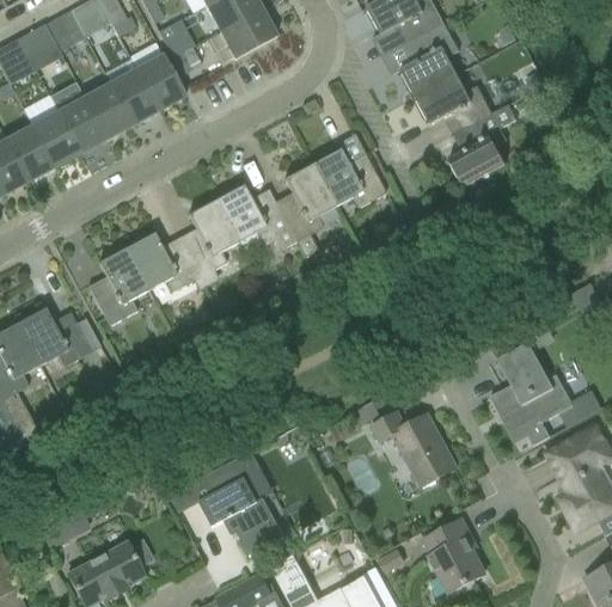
[(84,35),(110,22),(98,0),(86,0),(69,10),(72,13),(84,35)]
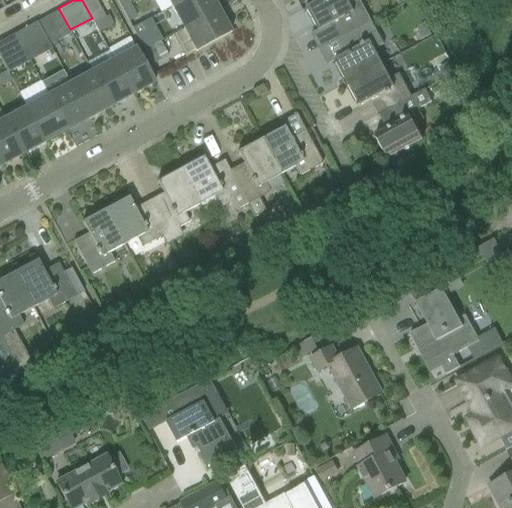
[(93,21),(98,29),(113,22),(108,13),(105,14),(96,0),(82,0),(92,18),(93,21)]
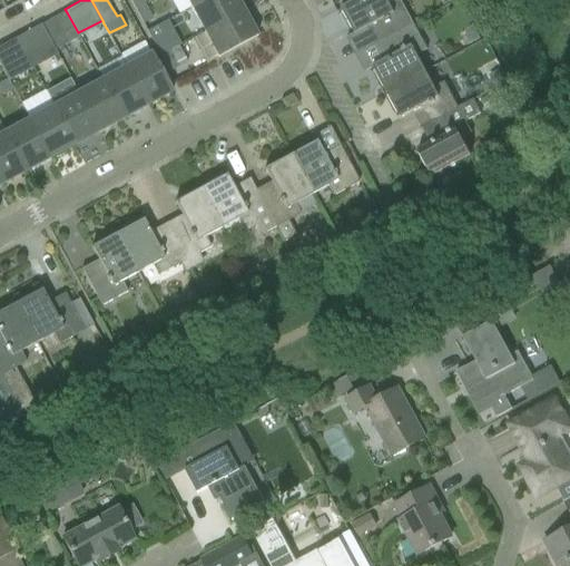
[(134,5),(143,21),(153,16),(144,0),(134,5)]
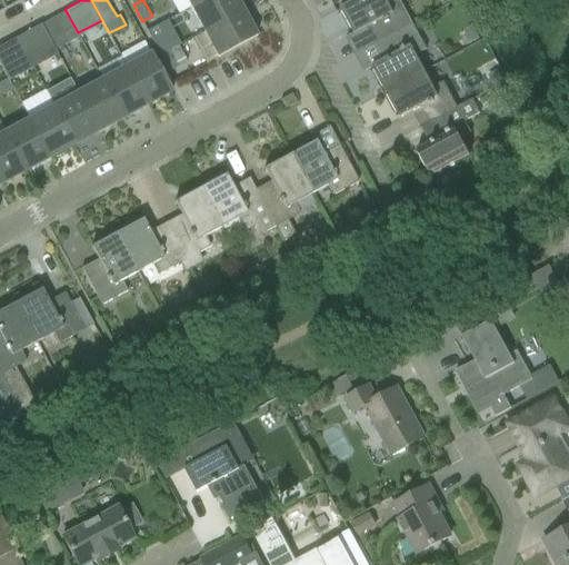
[(200,0),(190,6),(203,30),(242,8),(238,0),(200,0)]
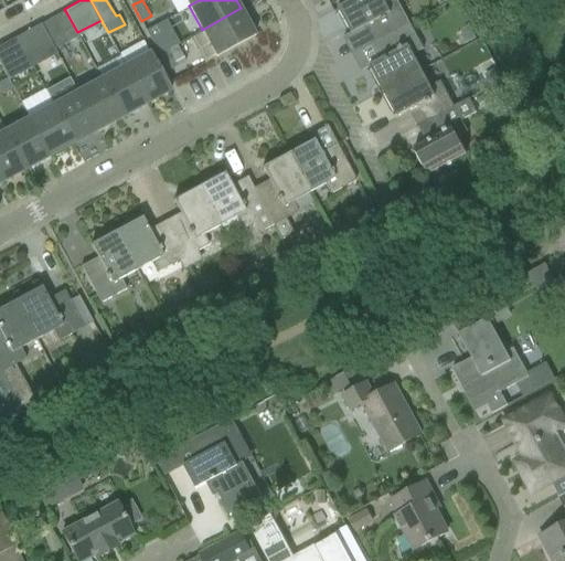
[(348,0),(342,3),(338,6),(352,31),(355,29),(364,45),(373,41),(409,21),(398,0),(387,0),(385,1),(384,0),(348,0)]
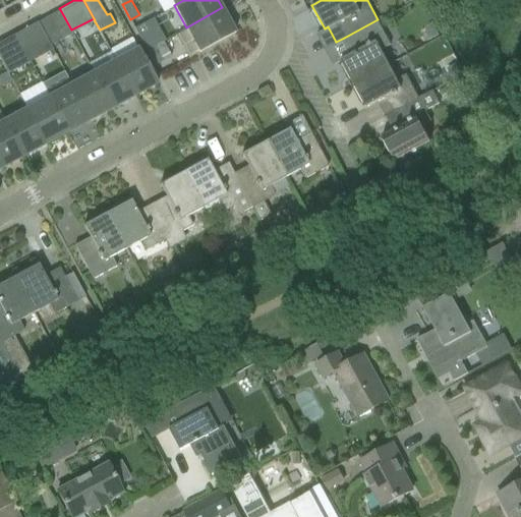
[(186,27),(198,50),(234,31),(222,7),(186,27)]
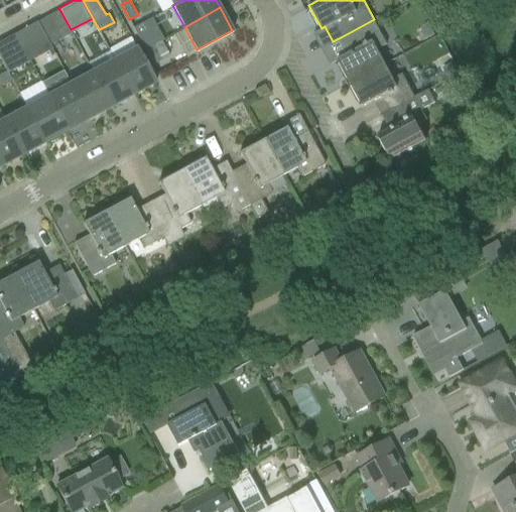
[(36,20),(48,43),(50,42),(72,31),(71,29),(60,11),(58,8),(36,20)]
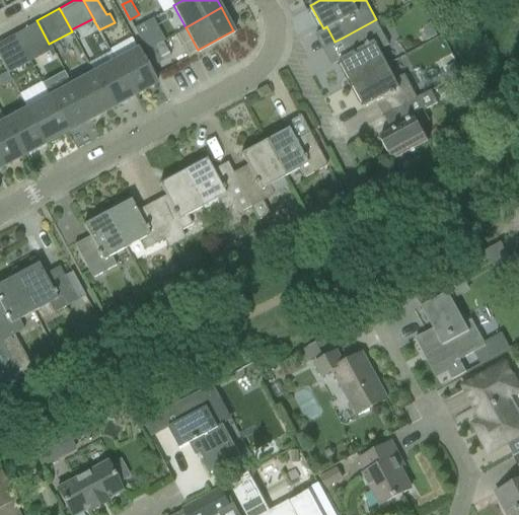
[(339,58),(352,82),(387,62),(379,48),(389,43),(376,19),(343,38),(351,52),(339,58)]
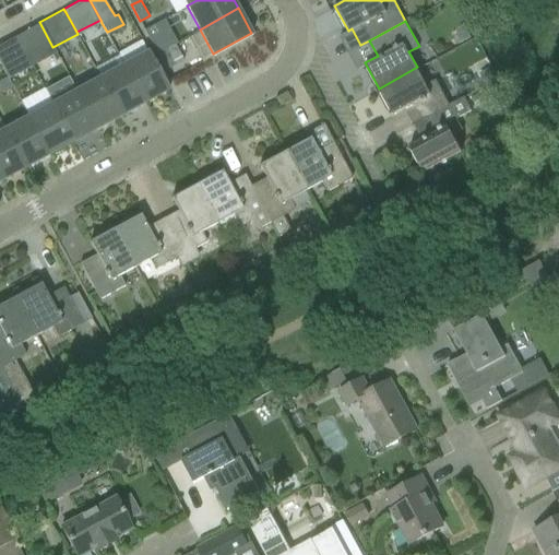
[(16,34),(32,63),(55,51),(52,47),(39,22),(27,28),(16,34)]
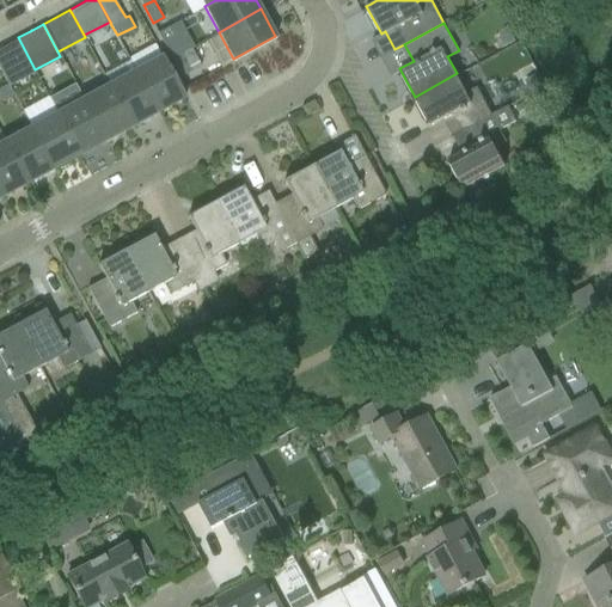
[(172,32),(163,38),(172,57),(183,51),(172,32)]
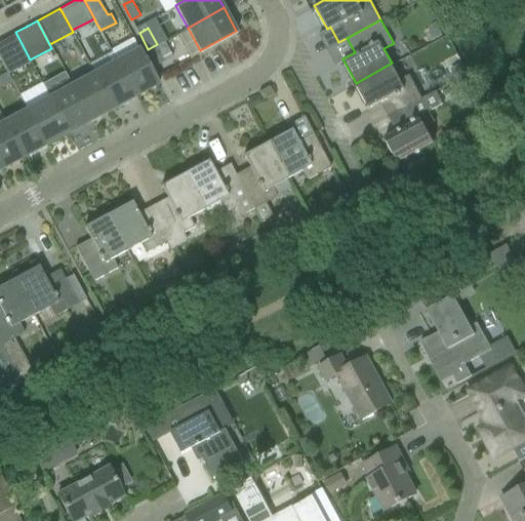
[(0,40),(0,58),(6,71),(7,72),(30,59),(15,32),(0,40)]
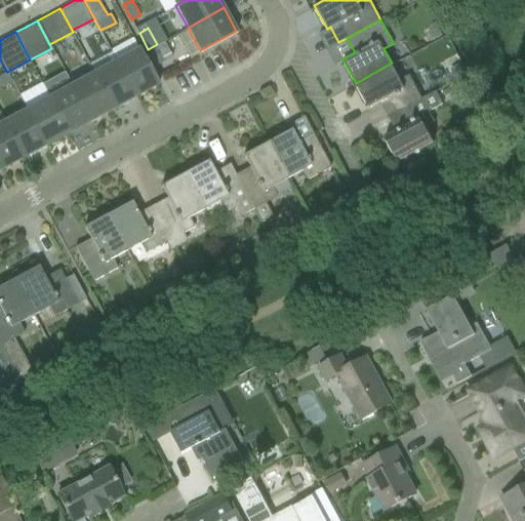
[(111,49),(135,94),(159,82),(149,65),(138,46),(133,38),(111,49)]
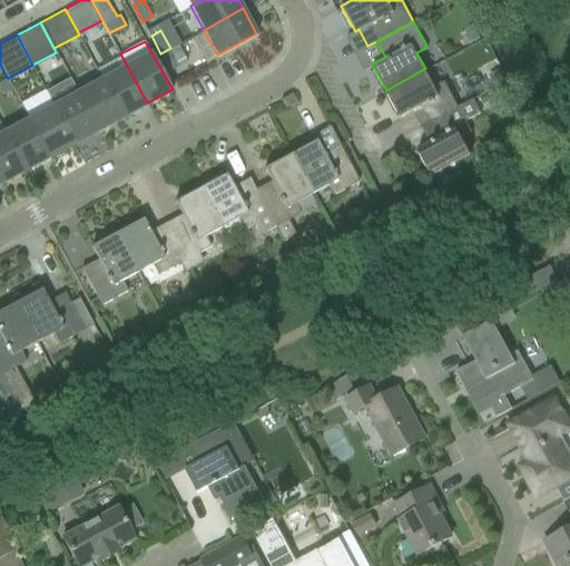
[(160,54),(169,69),(187,59),(179,44),(170,48),(160,54)]
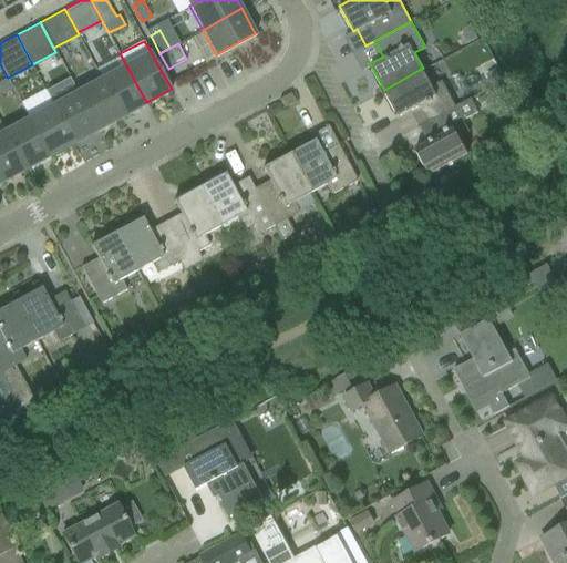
[(101,77),(122,115),(146,102),(125,63),(101,77)]
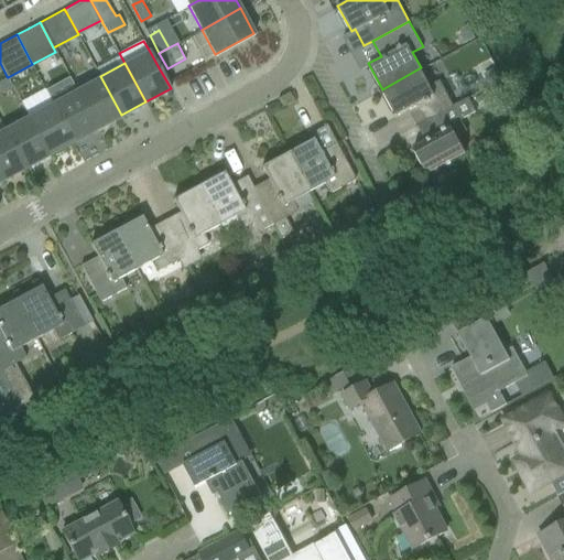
[(409,107),(416,124),(469,95),(469,94),(454,103),(441,78),(430,84),(421,67),(382,89),(396,114),(409,107)]
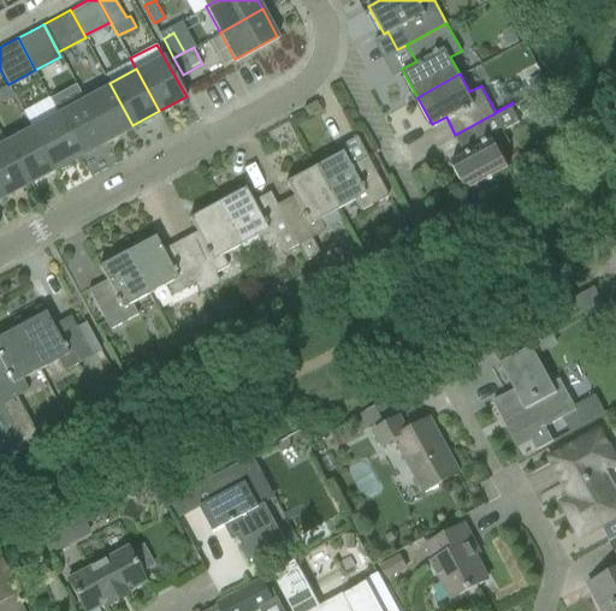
[(52,107),(80,95),(73,82),(47,93),(52,107)]
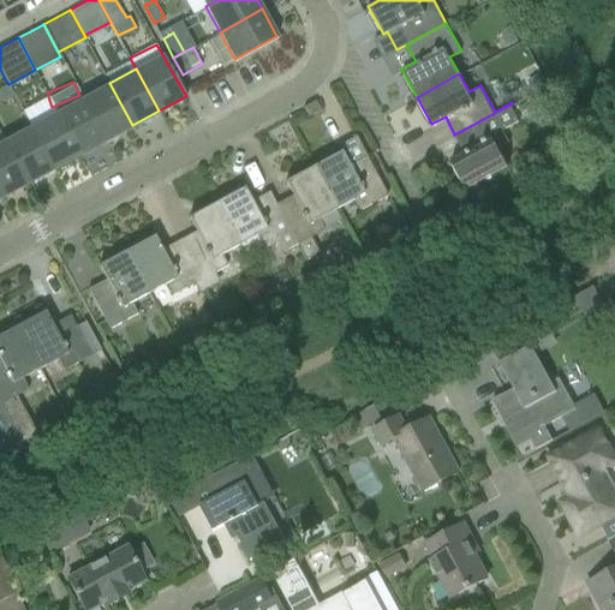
[(0,87),(0,99),(12,93),(9,84),(7,83),(0,87)]
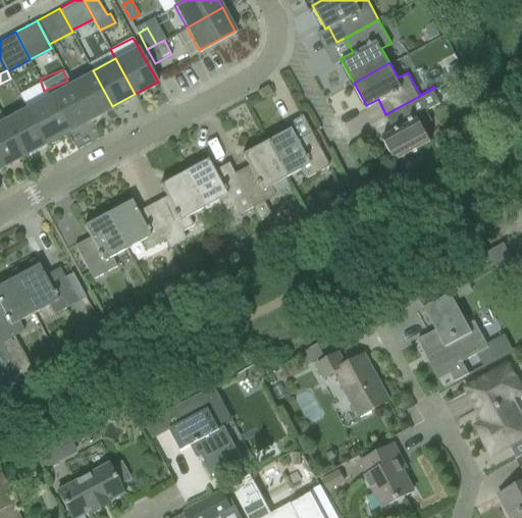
[(70,83),(90,118),(112,106),(93,70),(70,83)]
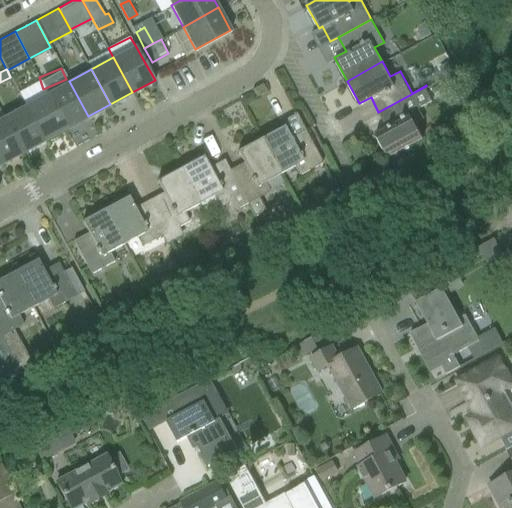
[(47,93),(66,128),(88,116),(69,81),(47,93)]
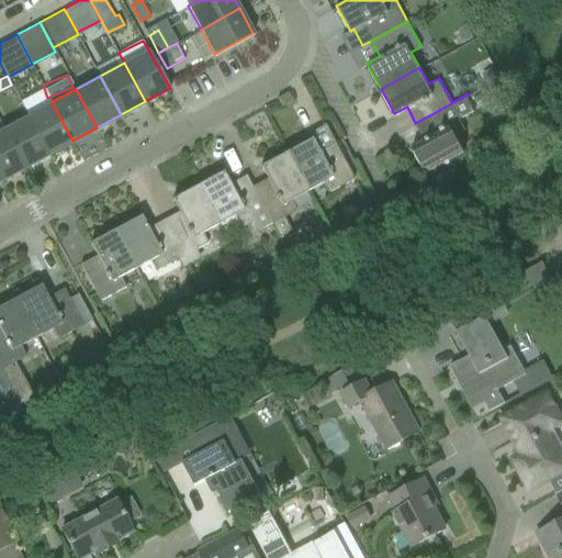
[(427,170),(434,183),(457,171),(452,165),(441,170),(438,165),(464,151),(456,134),(465,129),(460,116),(474,108),(468,95),(415,123),(424,138),(412,145),(425,171),(427,170)]
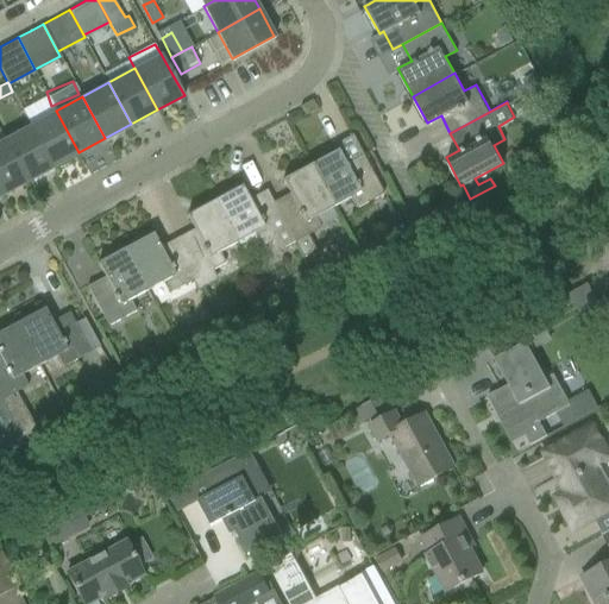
[(30,124),(52,165),(79,152),(56,111),(30,124)]
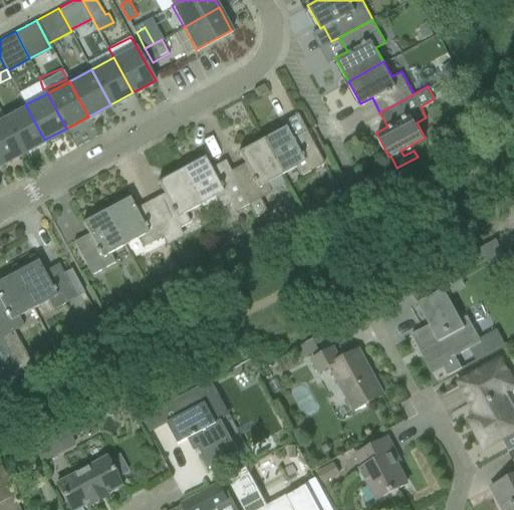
[(4,116),(23,152),(44,140),(25,104),(4,116)]
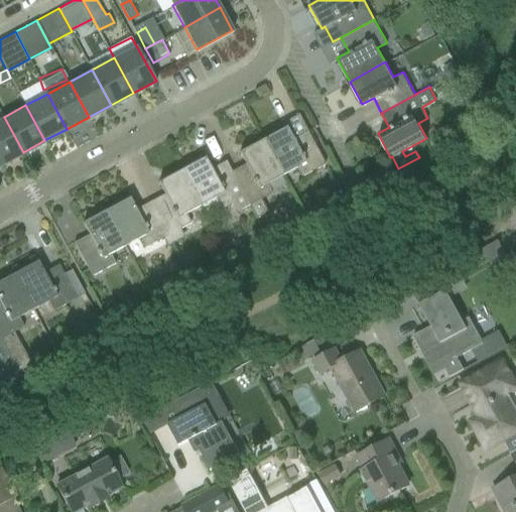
[(0,119),(0,162),(1,164),(23,152),(4,117),(0,119)]
